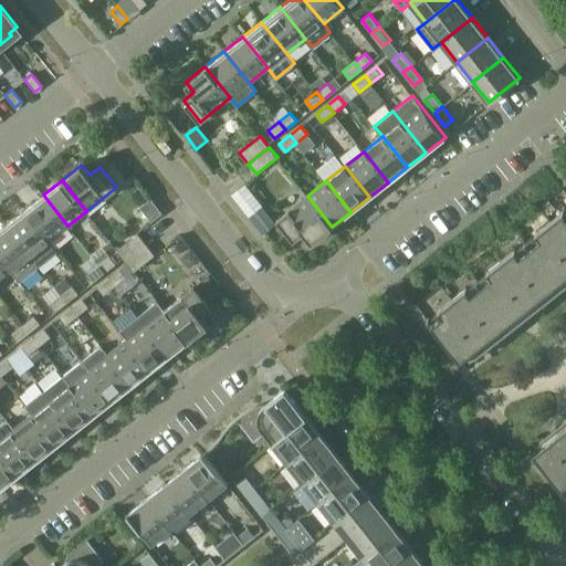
[(49,241),(67,226),(43,195),(24,209),(49,241)]
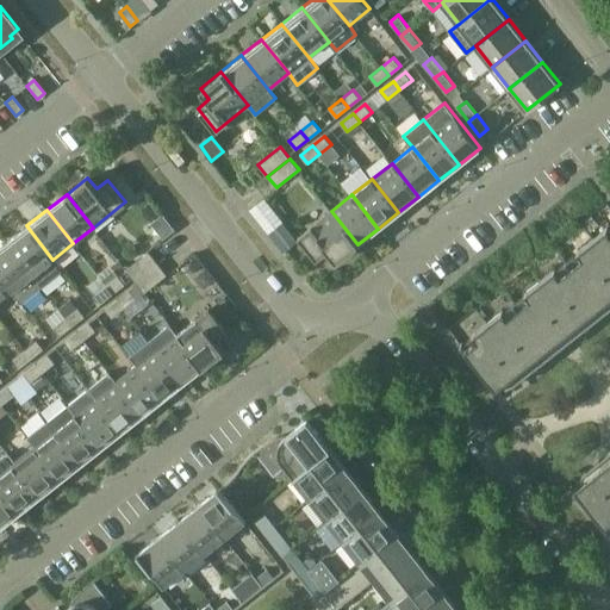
[(336,261),(358,244),(331,211),(299,236),(317,259),(328,250),(336,261)]
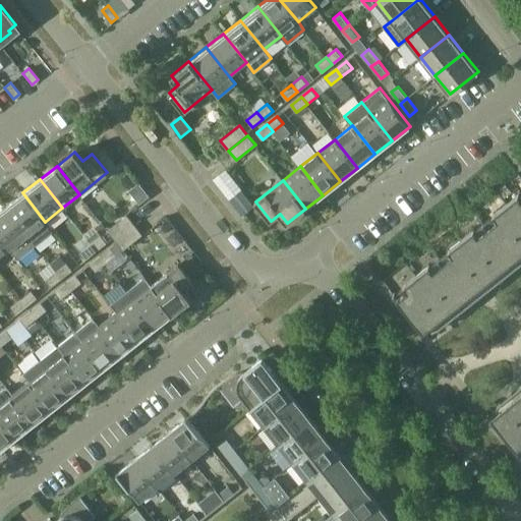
[(520,191),(416,275),(393,293),(423,331),(520,254),(520,191)]
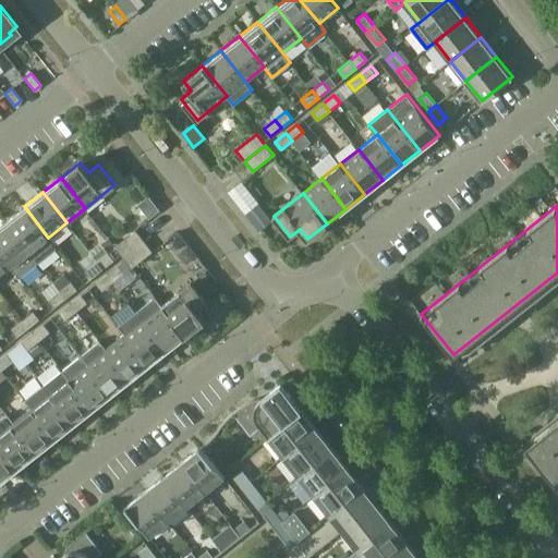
[(24,207),(5,221),(36,261),(55,246),(24,207)]
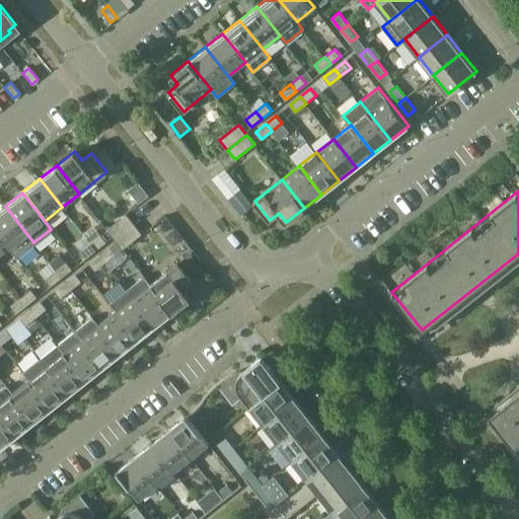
[(33,242),(5,206),(0,209),(0,235),(10,248),(16,256),(33,242)]
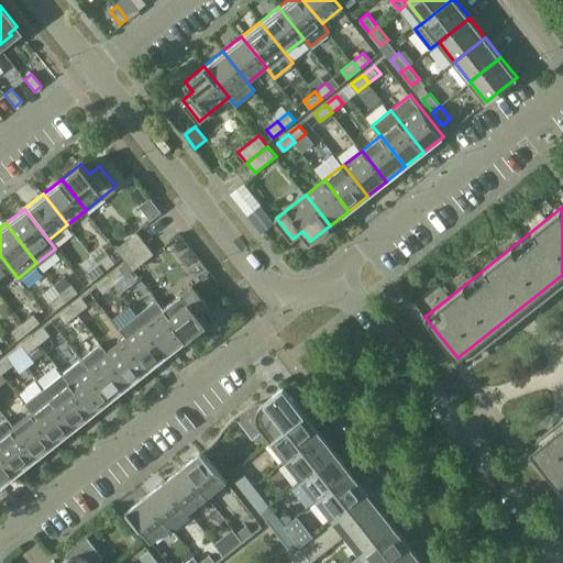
[(116,247),(124,258),(145,242),(136,232),(116,247)]
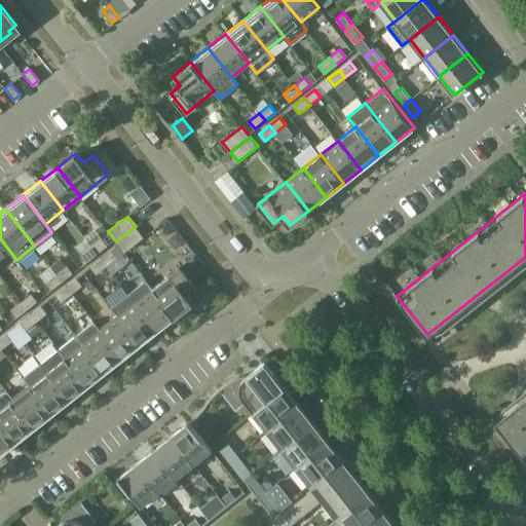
[(144,236),(136,226),(116,241),(124,252),(144,236)]
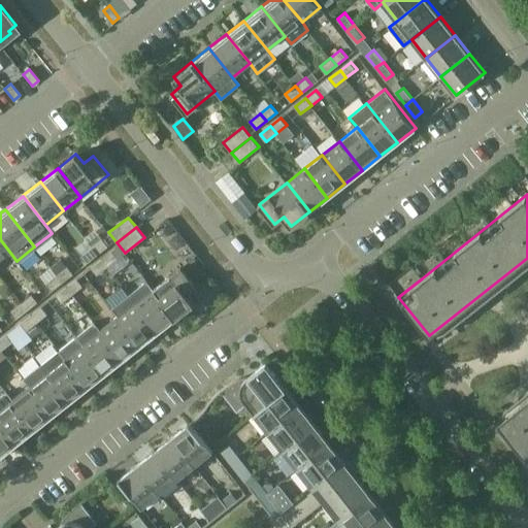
[(177,234),(169,241),(175,250),(185,242),(177,234)]
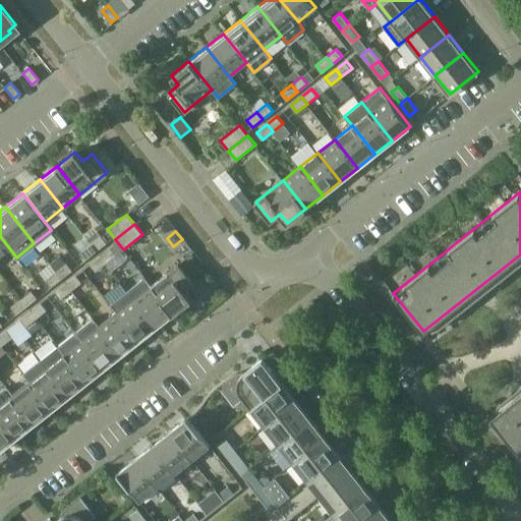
[(0,236),(0,256),(10,249),(0,236)]
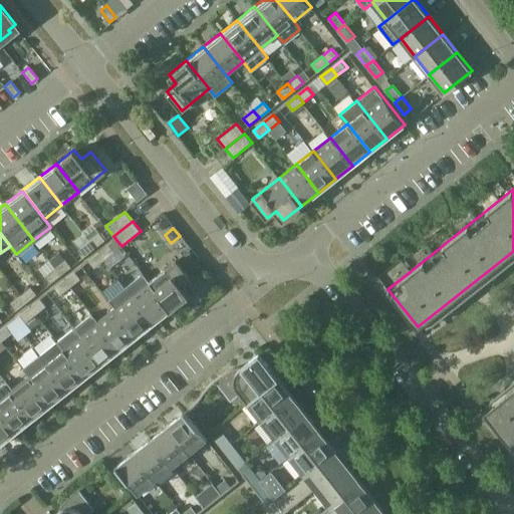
[(98,233),(88,241),(94,248),(104,240),(98,233)]
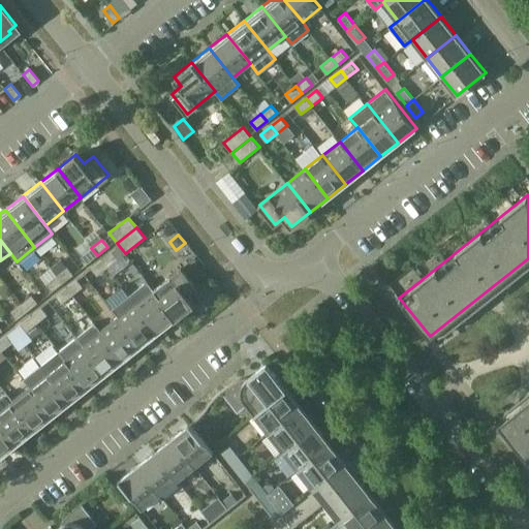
[(81,256),(87,263),(97,255),(91,248),(81,256)]
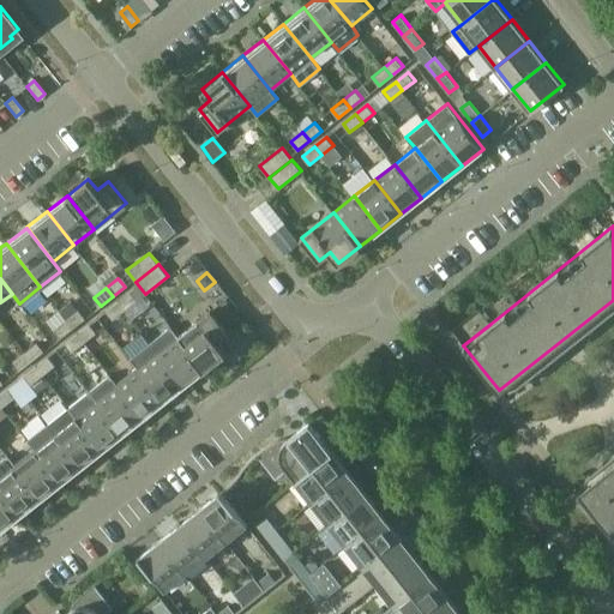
[(137,301),(130,293),(118,302),(124,311),(137,301)]
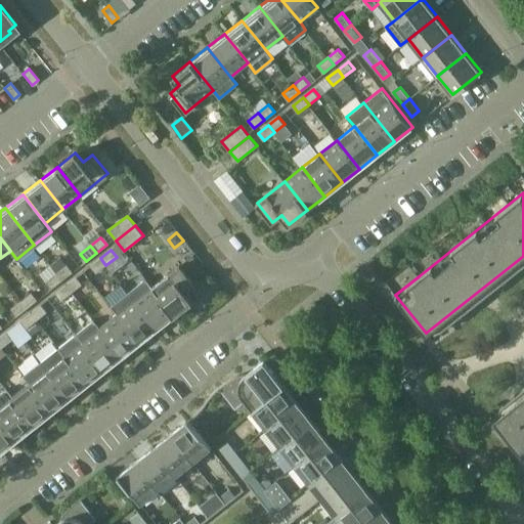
[(192,256),(184,262),(190,270),(199,263),(192,256)]
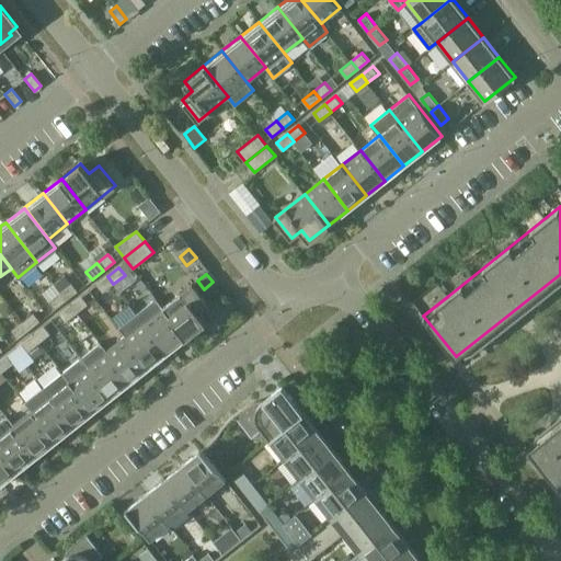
[(107,276),(96,285),(102,293),(113,284),(107,276)]
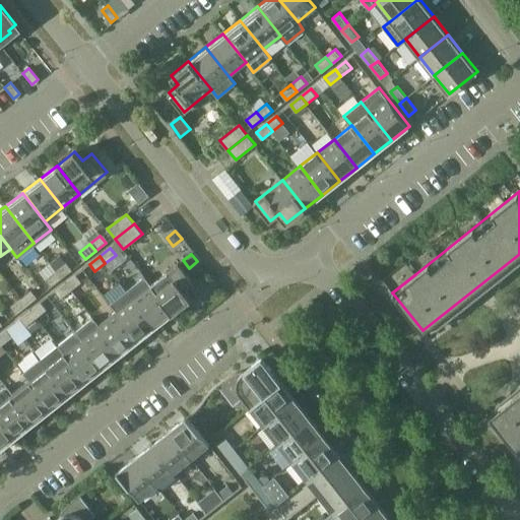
[(178,262),(150,284),(173,313),(191,299),(184,288),(193,281),(178,262)]
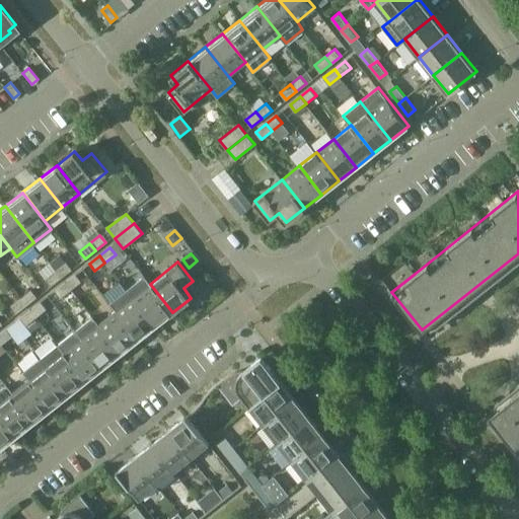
[(65,263),(55,271),(61,278),(71,270),(65,263)]
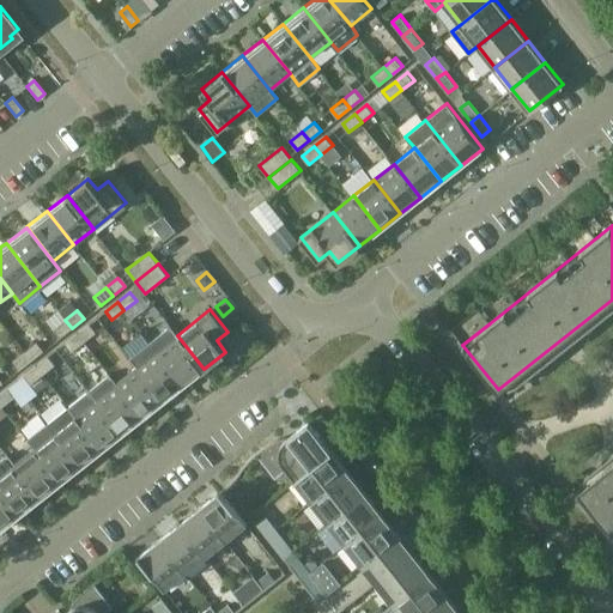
[(53,329),(60,338),(72,328),(65,320),(53,329)]
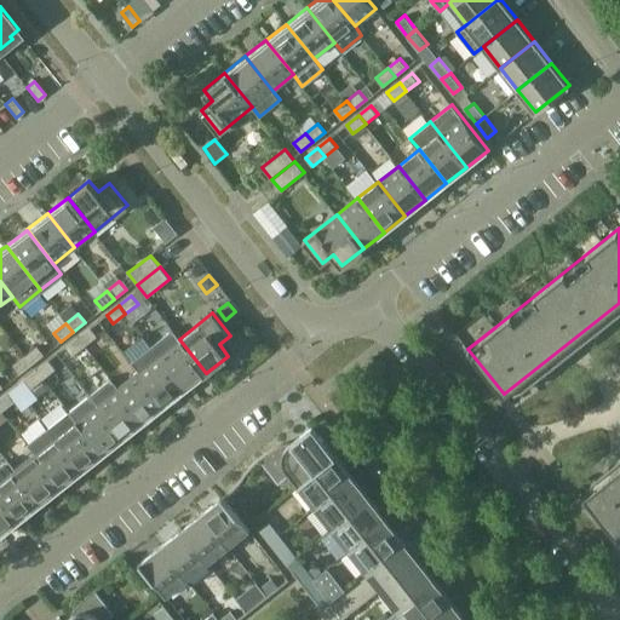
[(90,328),(78,338),(85,346),(97,337),(90,328)]
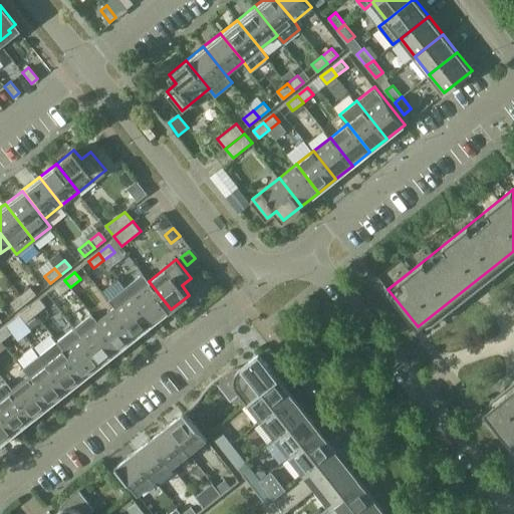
[(142,272),(125,286),(154,322),(171,309),(149,281),(142,272)]
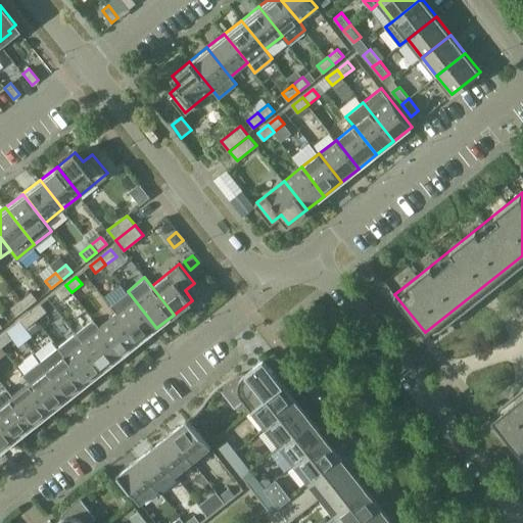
[(72,292),(65,285),(55,293),(60,300),(72,292)]
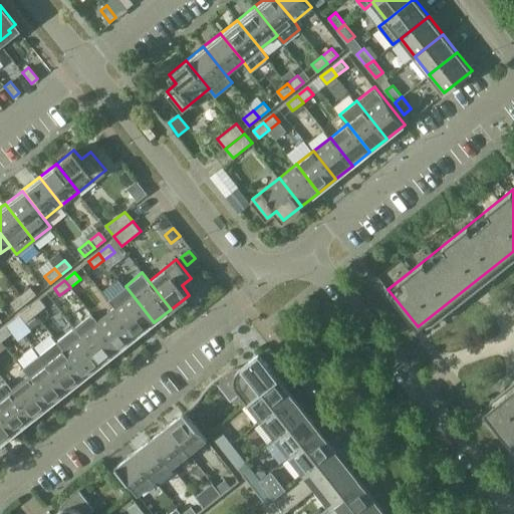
[(108,299),(114,307),(138,336),(154,322),(125,286),(108,299)]
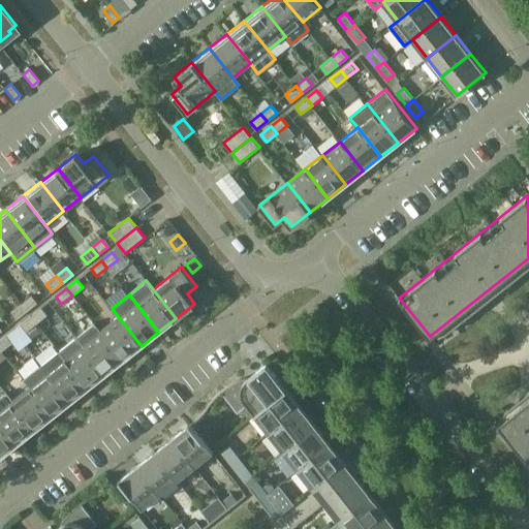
[(31,296),(21,304),(27,311),(37,303),(31,296)]
